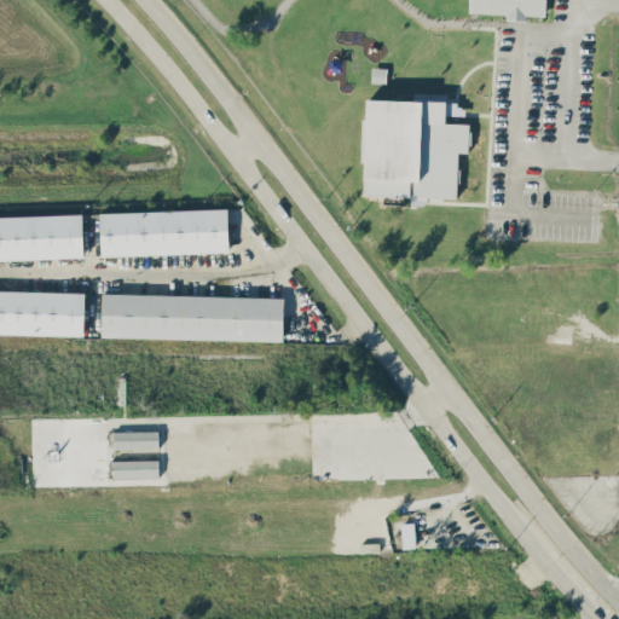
[(467,0),(543,0),(543,16),(522,15),(524,21),(502,19),(503,15),(467,12),(467,0)]
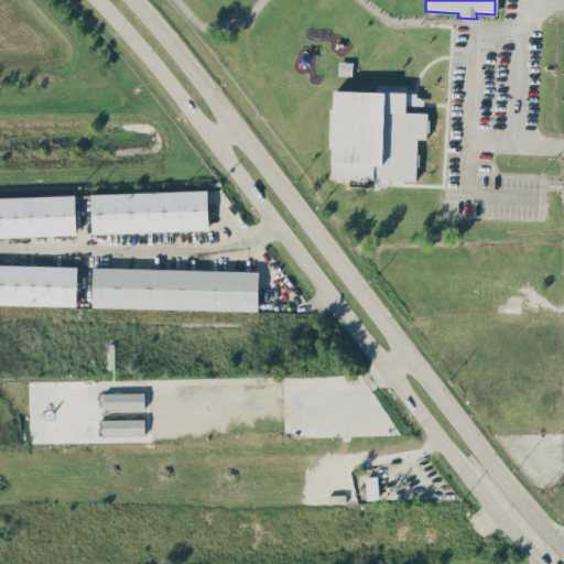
[(332,179),(418,180),(418,139),(427,139),(427,111),(407,111),(407,105),(420,105),(420,91),(333,90),(332,179)]
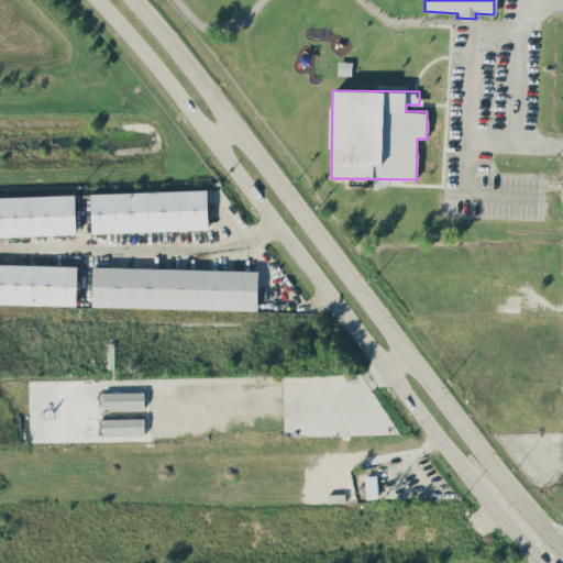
[(91,192),(92,232),(209,229),(208,189),(91,192)]
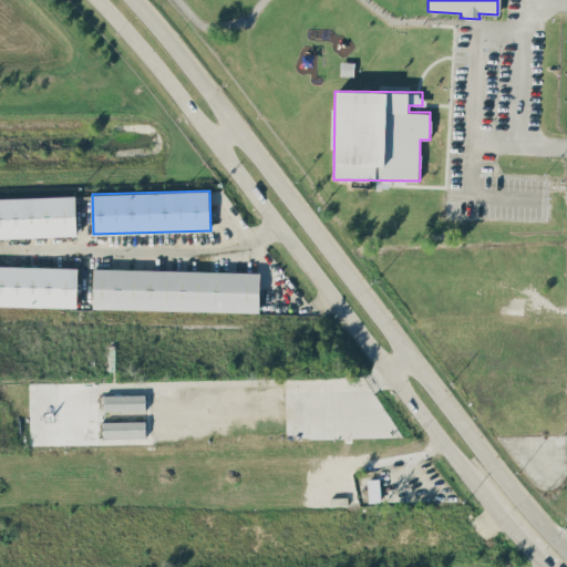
[(0,237),(76,235),(75,195),(0,197),(0,237)]
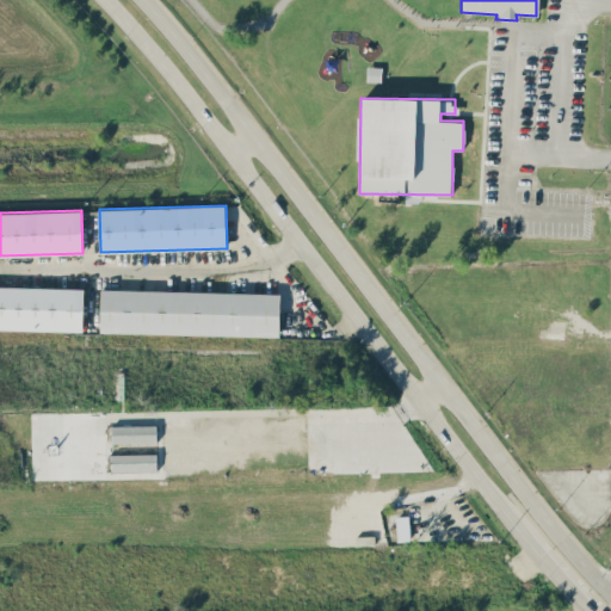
[(0,328),(84,331),(85,288),(0,285),(0,328)]
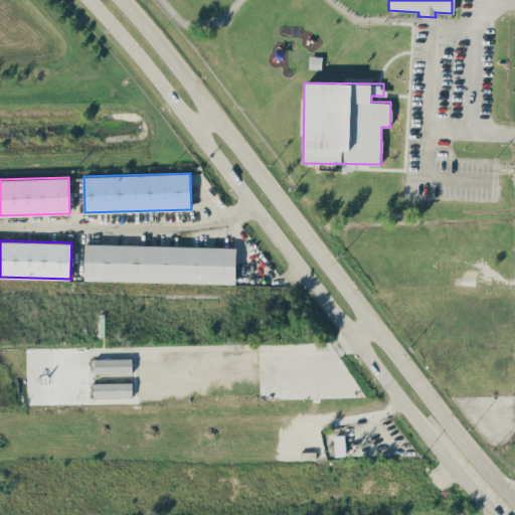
[(235,283),(236,246),(86,243),(84,280),(235,283)]
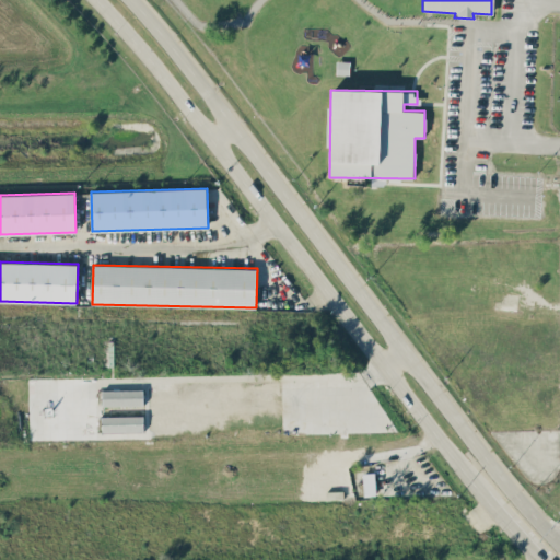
[(102,391),(102,406),(143,405),(143,388),(102,391)]
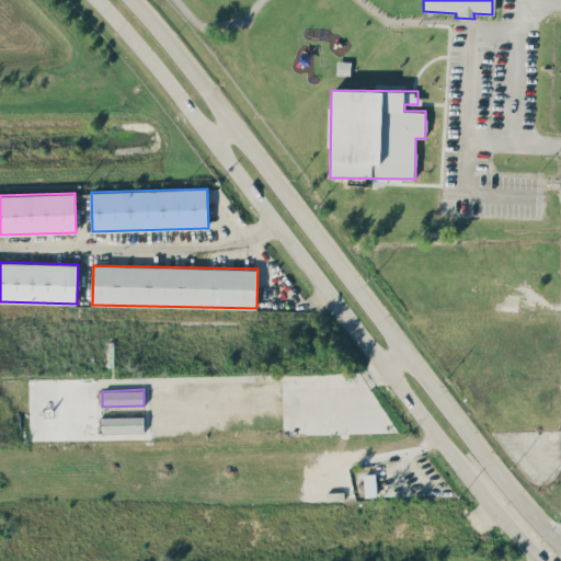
[(102,416),(103,433),(145,432),(144,415),(102,416)]
